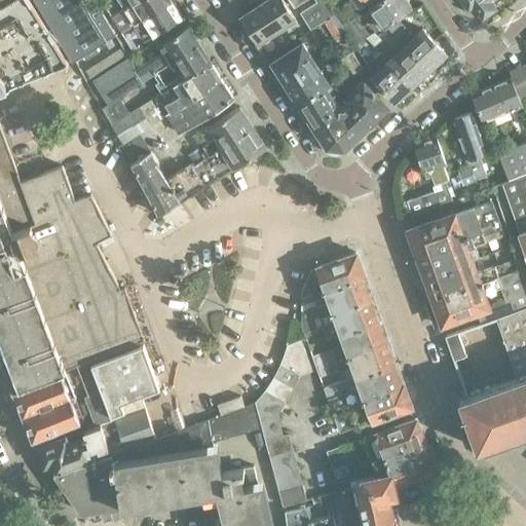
[(0,87),(70,61),(32,0),(0,0),(0,353),(13,391),(145,339),(125,286),(121,288),(98,242),(113,234),(91,193),(76,199),(63,164),(22,180),(0,122),(0,87)]
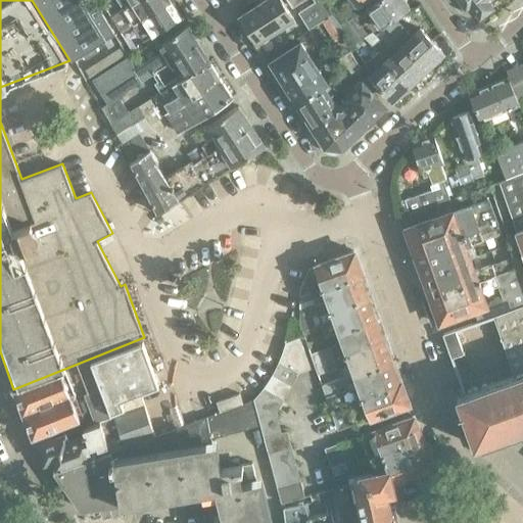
[(115,44),(111,37),(114,35),(94,0),(35,0),(73,60),(83,54),(87,59),(99,51),(96,46),(104,41),(108,48),(115,44)]
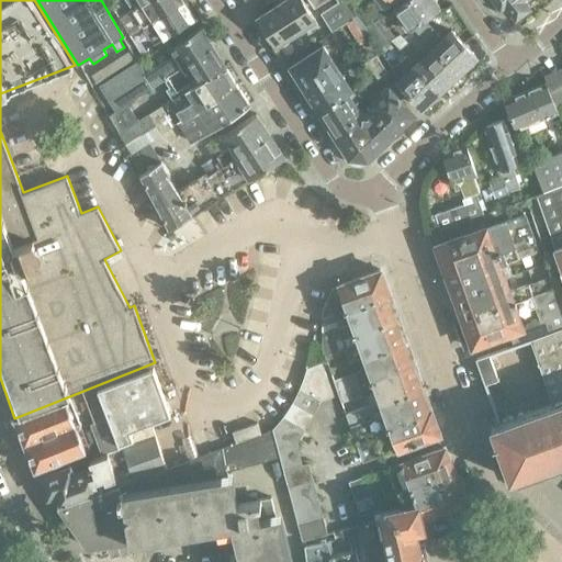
[(132,33),(144,25),(183,0),(148,0),(142,4),(141,3),(133,9),(138,17),(126,24),(132,33)]
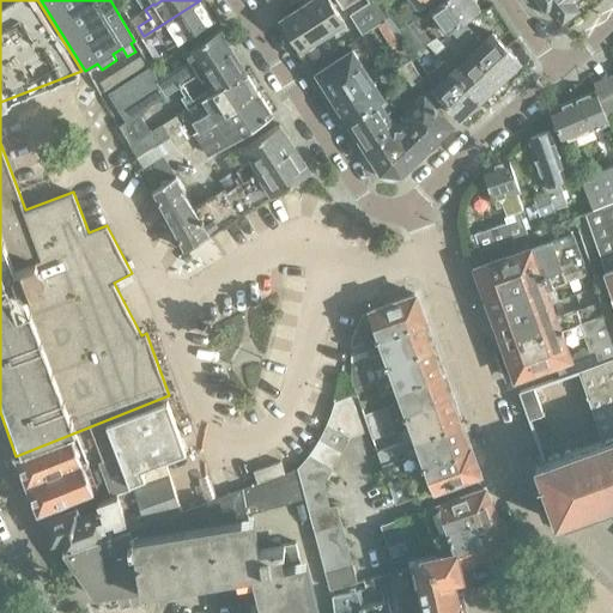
[(213,19),(200,0),(157,28),(169,47),(213,19)]
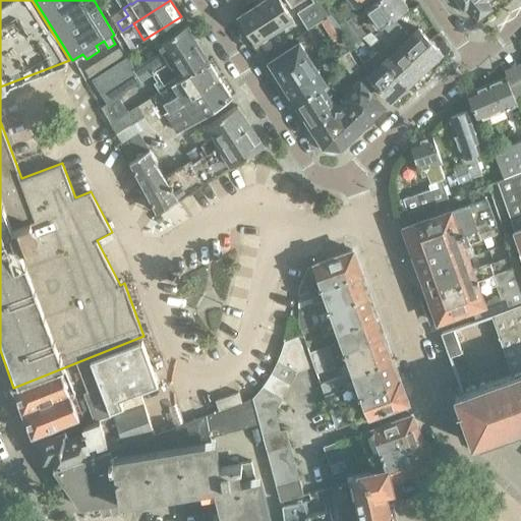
[(281,0),(264,0),(239,15),(256,42),(293,18),(281,0)]
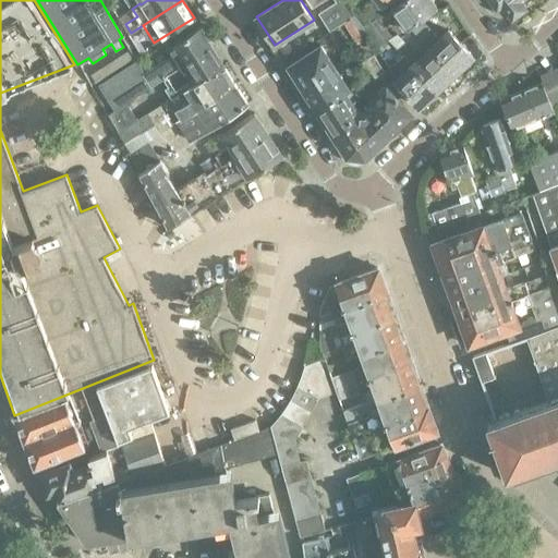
[(307,0),(312,8),(324,0),(335,0),(336,1),(318,13),(330,32),(343,23),(351,17),(355,15),(346,0),(307,0)]
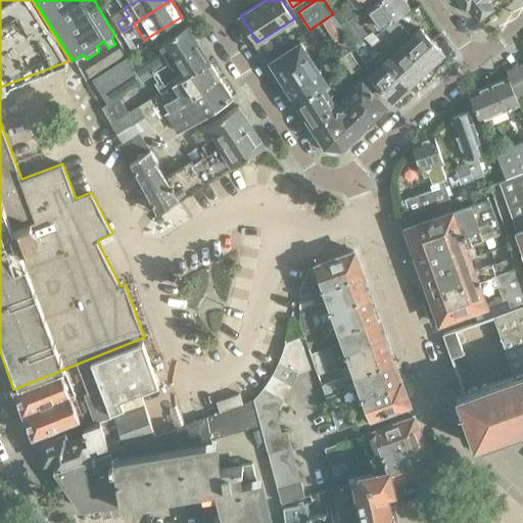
[(334,13),(339,8),(334,0),(327,0),(326,1),(334,13)]
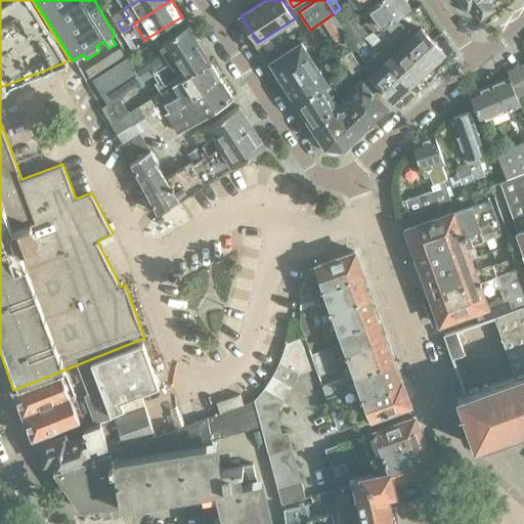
[(351,0),(358,9),(364,4),(369,0),(351,0)]
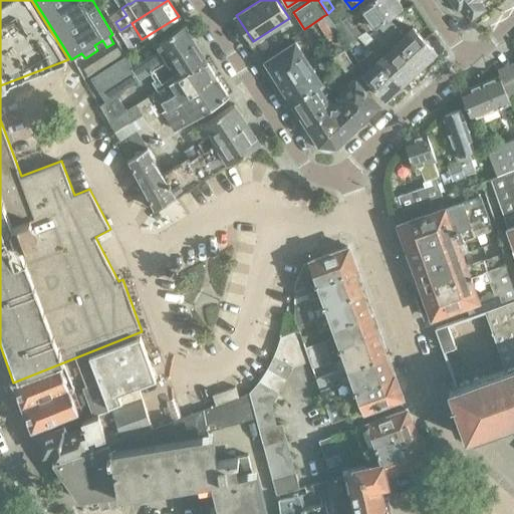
[(372,27),(402,6),(397,0),(369,0),(358,9),(372,27)]
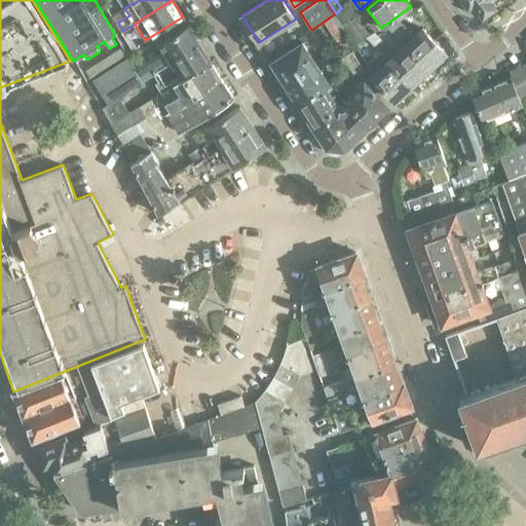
[(474,0),(467,5),(474,14),(484,14),(496,5),(495,4),(501,0),(474,0)]
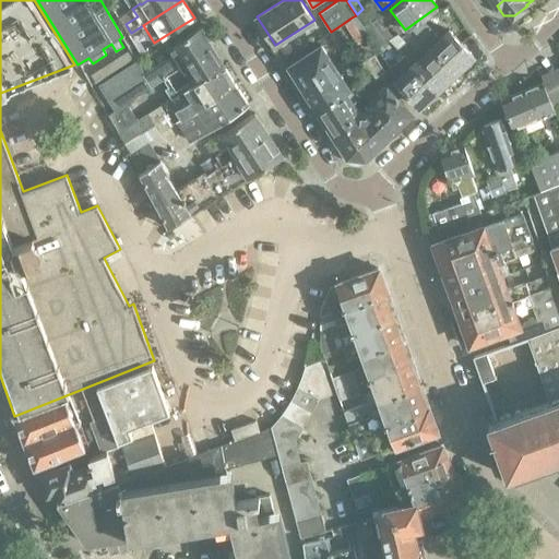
[(363,9),(357,14),(365,25),(371,21),(372,22),(380,16),(376,10),(369,14),(364,8),(363,9)]
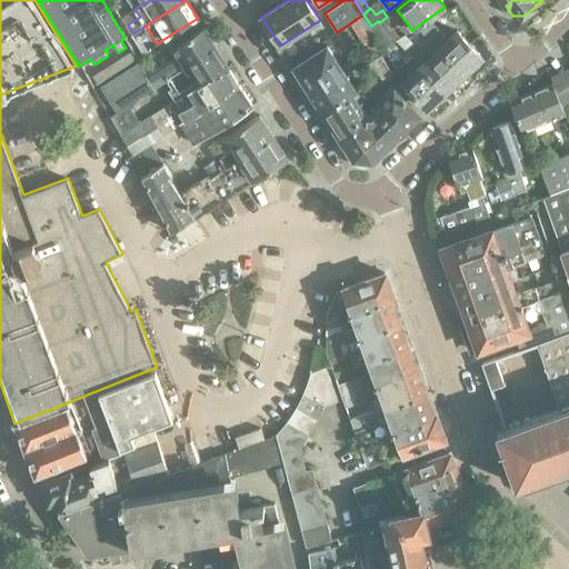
[(363,15),(362,16),(358,18),(368,36),(372,33),(369,28),(371,26),(363,15)]
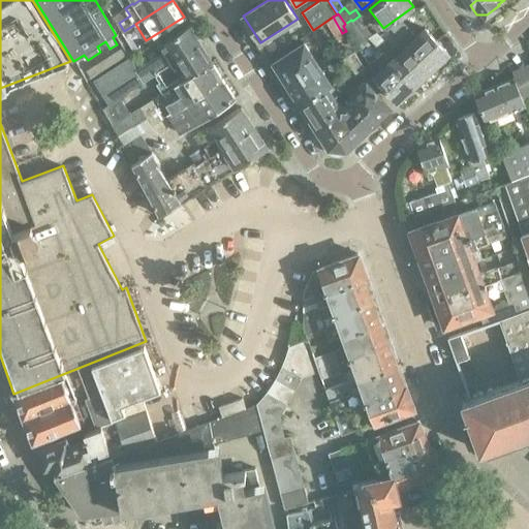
[(333,17),(325,22),(337,39),(344,35),(342,33),(333,17)]
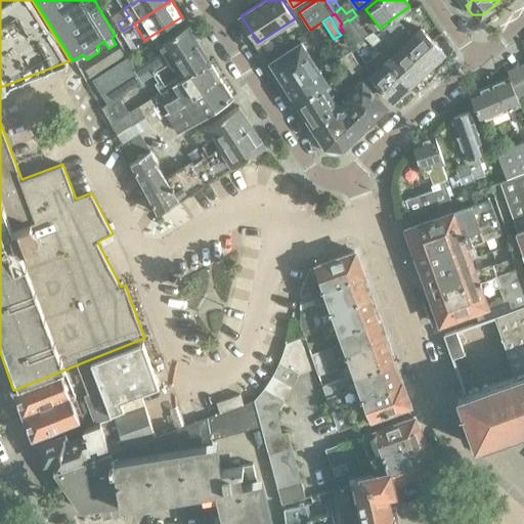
[(348,19),(342,24),(340,26),(343,31),(353,46),(361,41),(349,20),(348,19)]
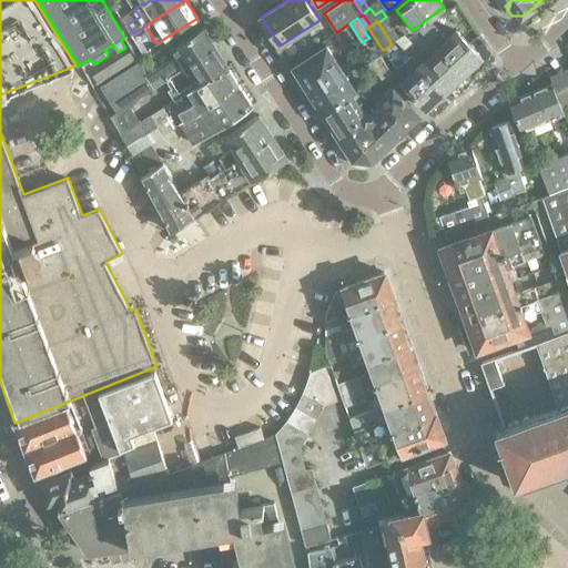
[(439,48),(465,73),(483,57),(457,30),(446,40),(430,24),(419,31),(437,50),(439,48)]
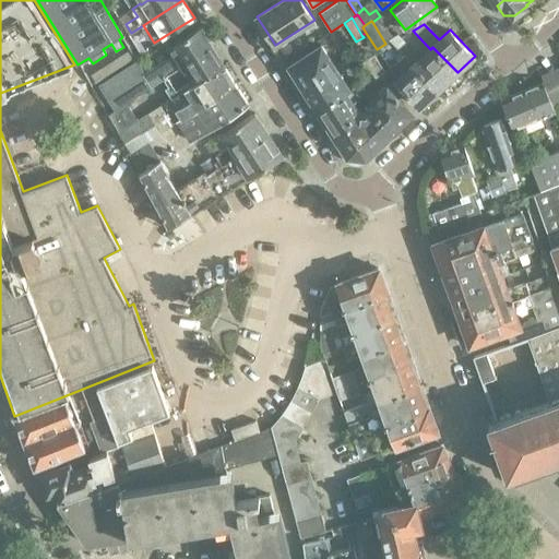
[(164,75),(212,45),(200,25),(168,46),(173,54),(156,63),(164,75)]
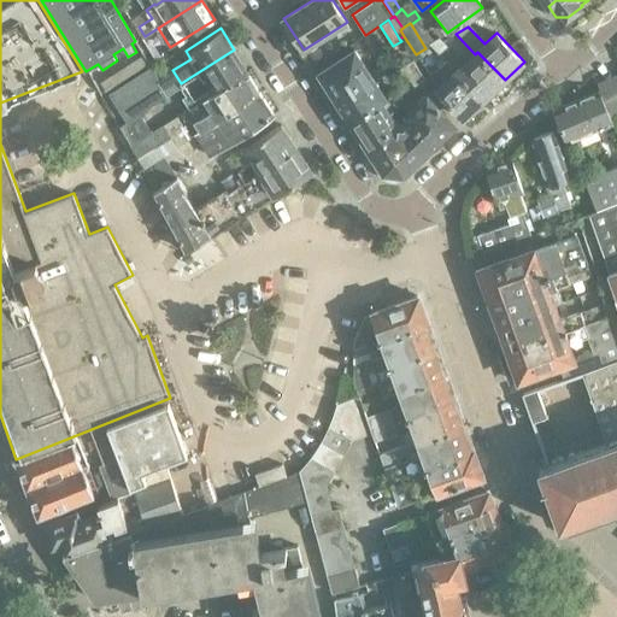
[(430,46),(441,57),(450,50),(440,39),(430,46)]
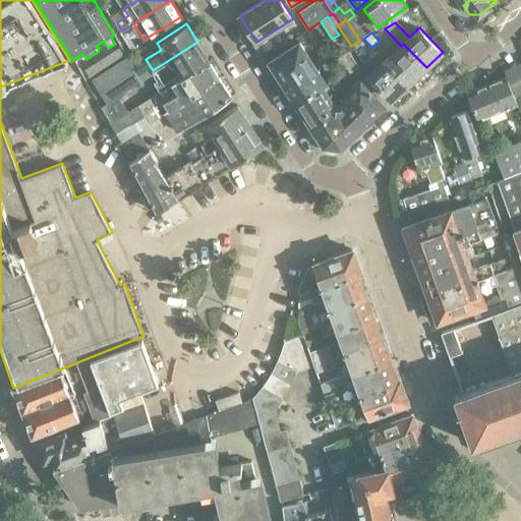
[(283,81),(314,61),(301,41),(270,60),(283,81)]
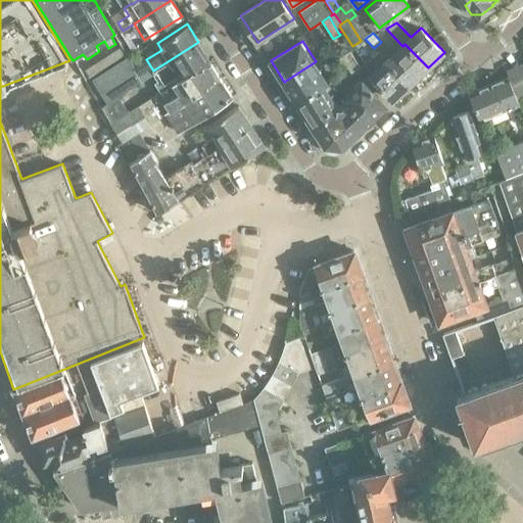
[(180,79),(209,60),(198,42),(153,70),(159,80),(154,83),(159,90),(179,78),(180,79)]
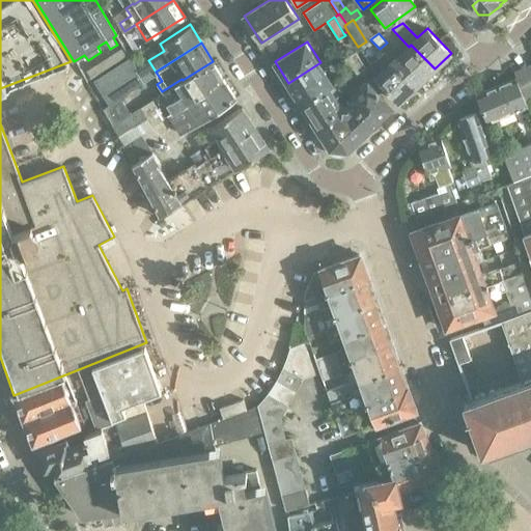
[(417,85),(435,68),(411,45),(409,47),(393,60),(417,85)]
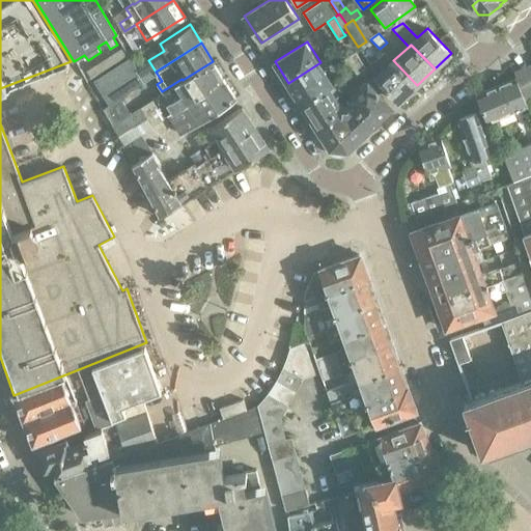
[(354,70),(362,62),(356,51),(351,55),(350,67),(354,70)]
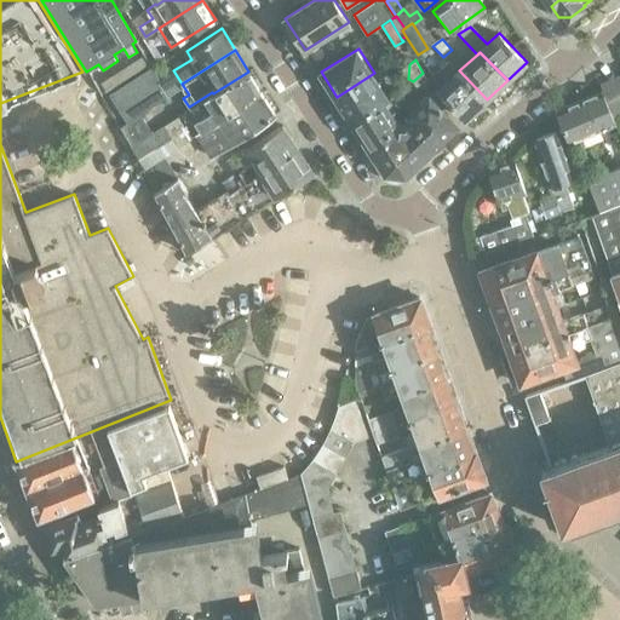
[(487,99),(459,70),(458,73),(449,63),(441,70),(449,80),(438,91),(466,120),(487,99)]
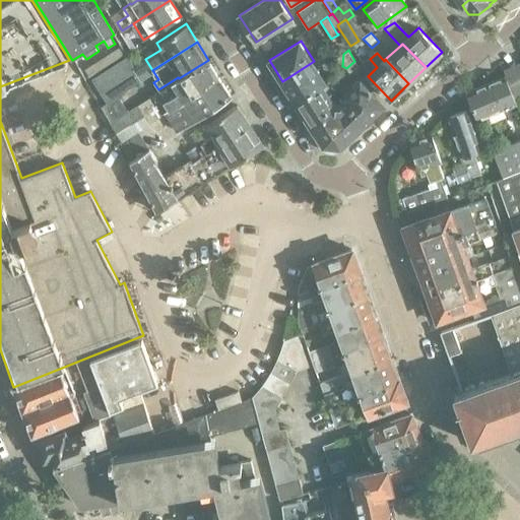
[(337,70),(342,66),(343,54),(332,60),(337,70)]
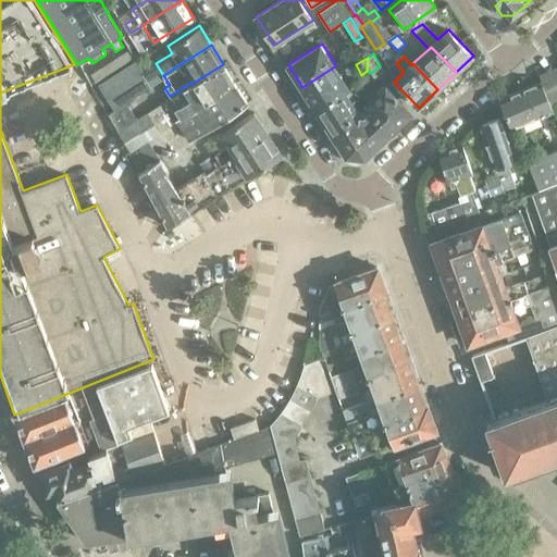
[(115,109),(127,102),(152,86),(136,61),(99,85),(115,109)]
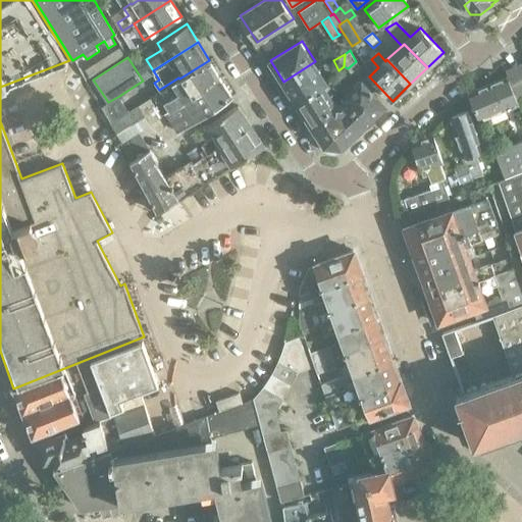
[(168,110),(220,77),(209,60),(179,79),(178,77),(159,90),(165,100),(163,102),(168,110)]
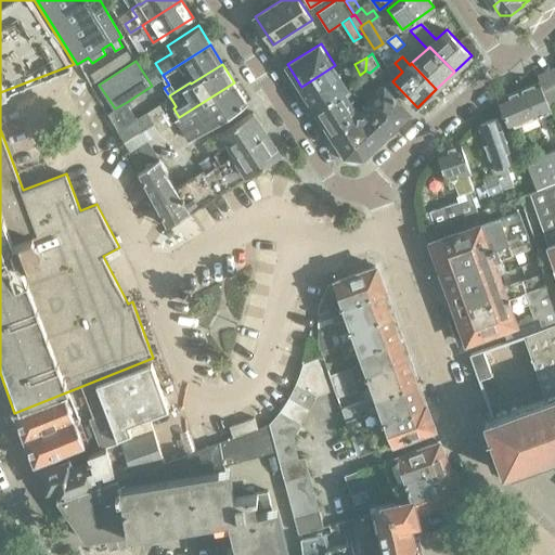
[(349,88),(335,65),(301,87),(314,108),(349,88)]
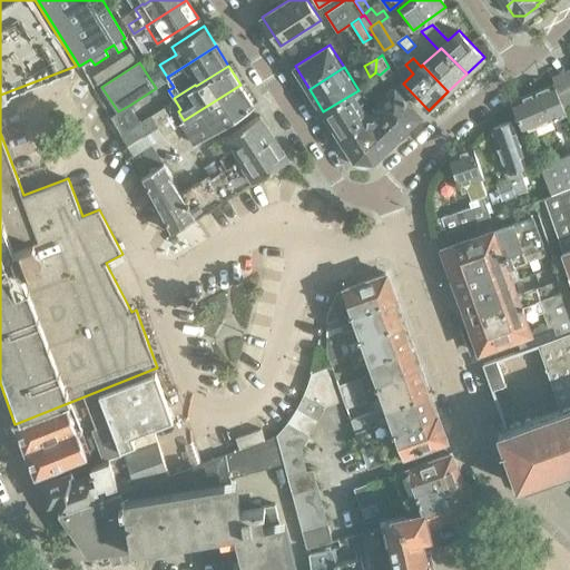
[(389,67),(380,75),(383,79),(393,72),(389,67)]
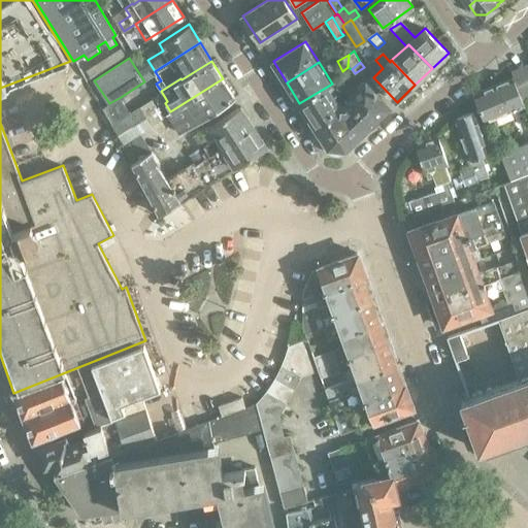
[(527,69),(514,76),(523,96),(527,94),(527,69)]
